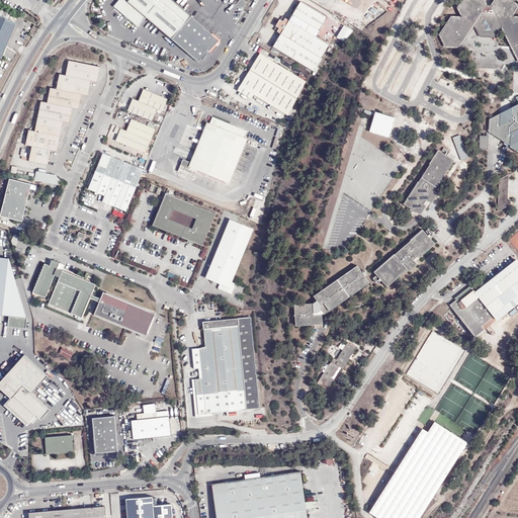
[(119,0),(114,6),(124,16),(128,19),(138,27),(147,18),(171,39),(191,16),(171,0),(119,0)]
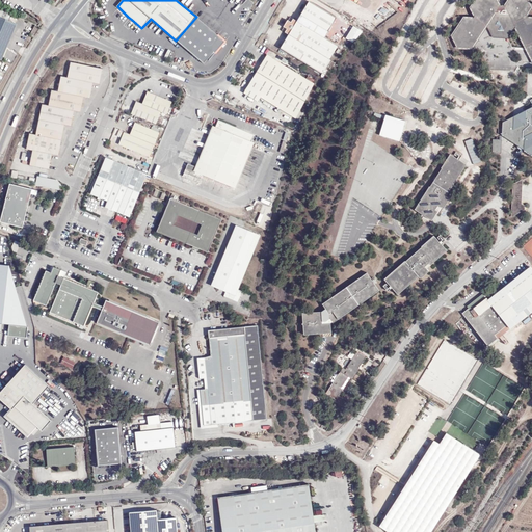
[(285,27),(287,29),(285,32),(289,35),(281,49),(321,73),(329,59),(317,51),(324,38),(337,18),(309,1),(297,21),(293,19),(291,22),(288,21),(288,20),(284,27),(285,27)]
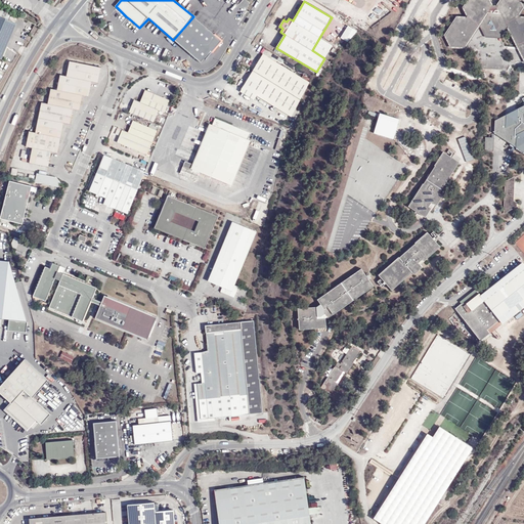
[(10,14),(0,9),(0,16),(8,20),(10,14)]
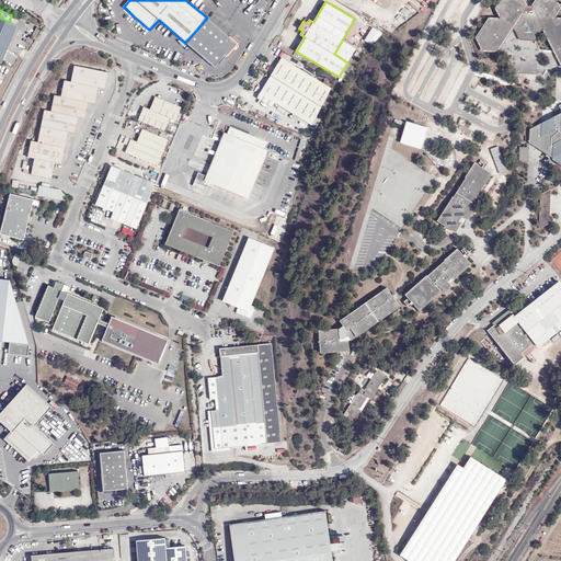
[(519,41),(535,41),(544,29),(536,14),(522,13),(513,27),(519,41)]
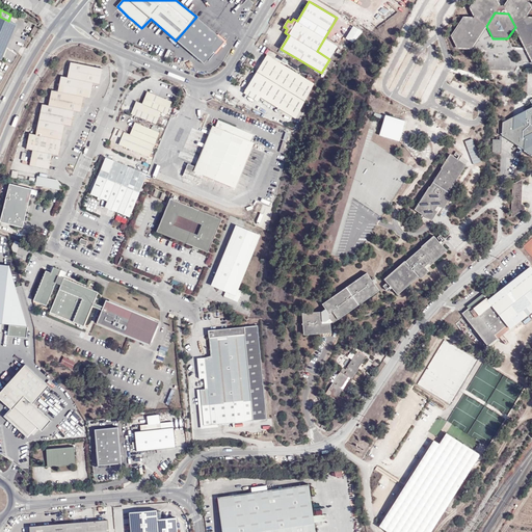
[(0,58),(1,59),(16,24),(8,21),(0,17),(0,58)]
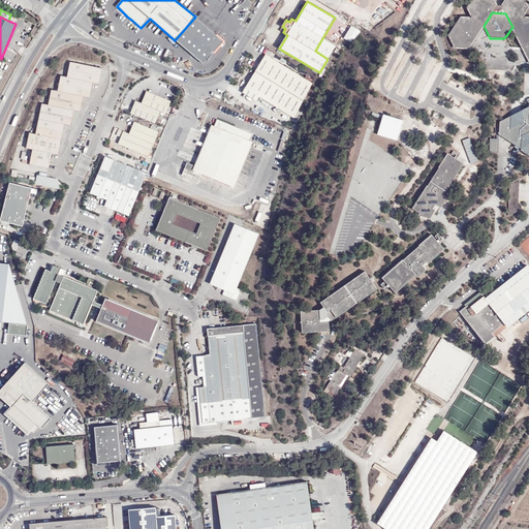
[(350,27),(343,38),(350,42),(360,32),(350,27)]
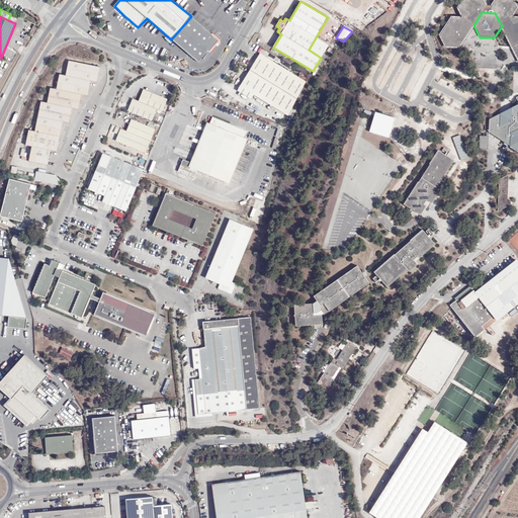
[(321,58),(329,45),(316,37),(309,50),(321,58)]
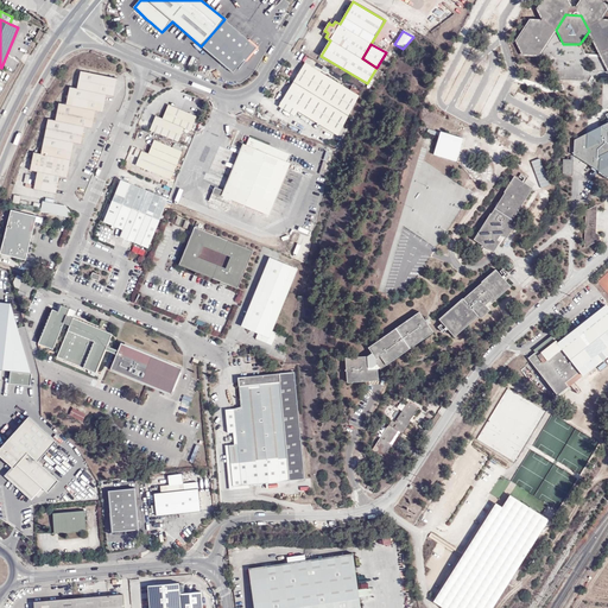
[(359,96),(305,63),(293,82),(314,94),(348,115),(359,96)]
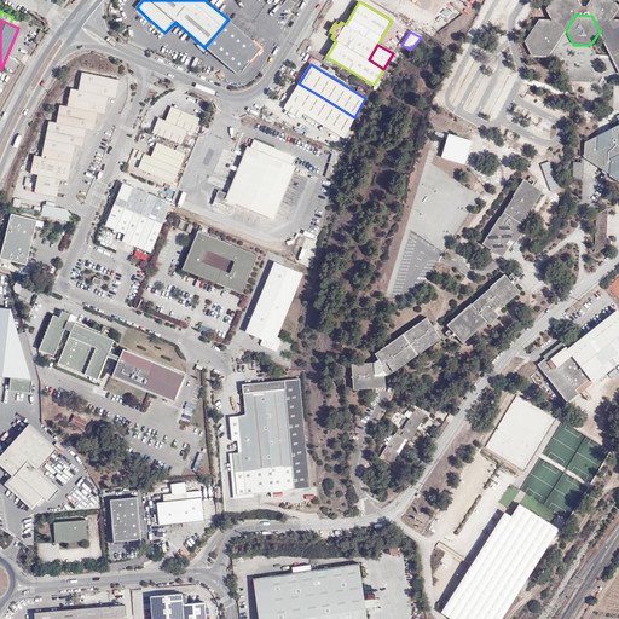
[(120,80),(84,73),(80,91),(71,90),(68,108),(61,106),(57,123),(48,122),(42,157),(34,156),(32,174),(39,175),(35,192),(57,197),(61,179),(69,181),(75,145),(84,146),(87,129),(94,131),(98,113),(105,115),(109,97),(117,98),(120,80)]
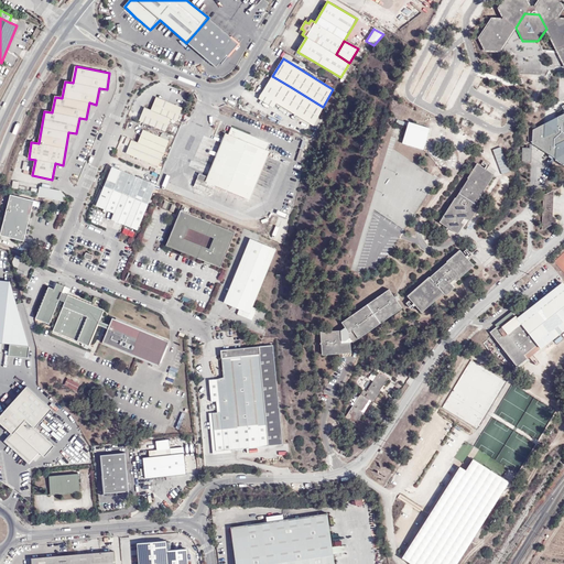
[(277,104),(313,126),(323,107),(291,87),(272,76),(259,99),(273,108),(277,104)]
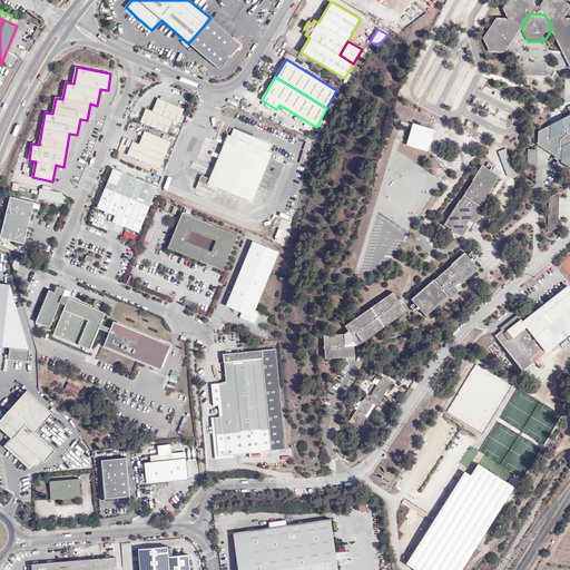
[(148,109),(143,121),(168,133),(174,120),(180,123),(185,109),(159,99),(154,111),(148,109)]
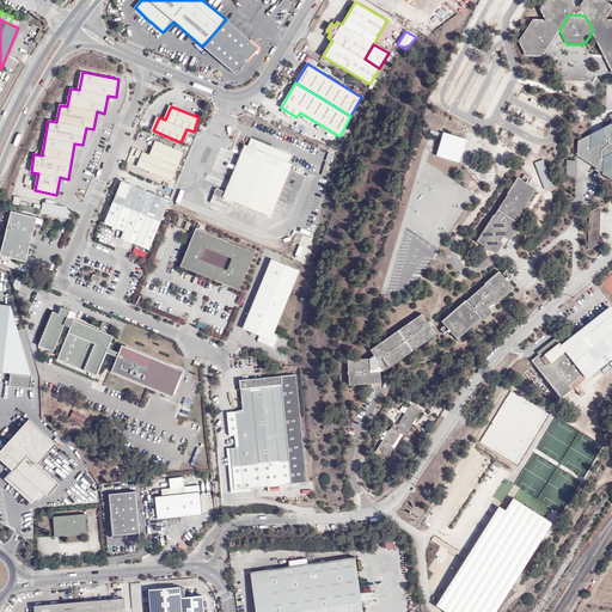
[(460,164),(467,141),(444,134),(438,158),(460,164)]
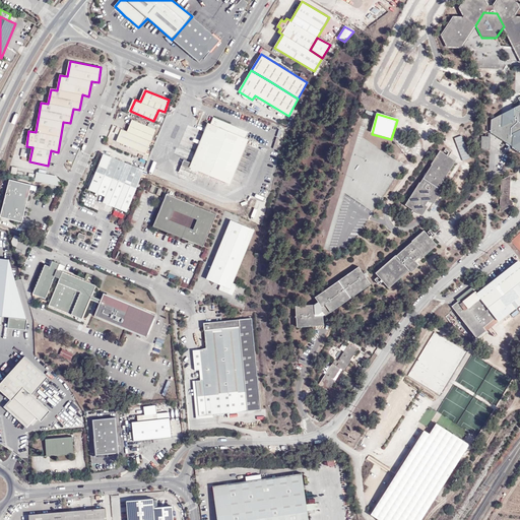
[(226,183),(245,138),(248,132),(212,117),(209,124),(191,169),(198,172),(226,183)]
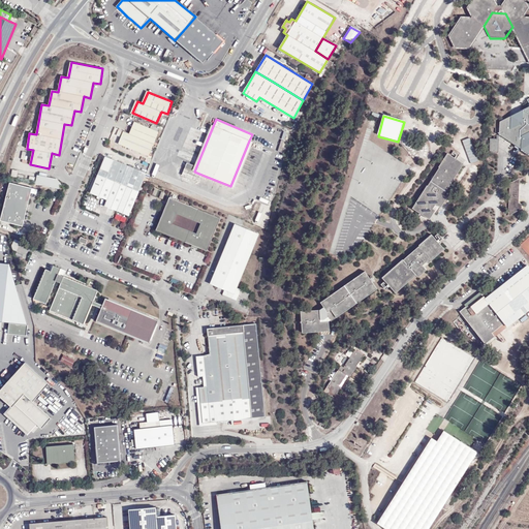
[(160,131),(135,120),(130,132),(125,130),(120,142),(150,155),(160,131)]
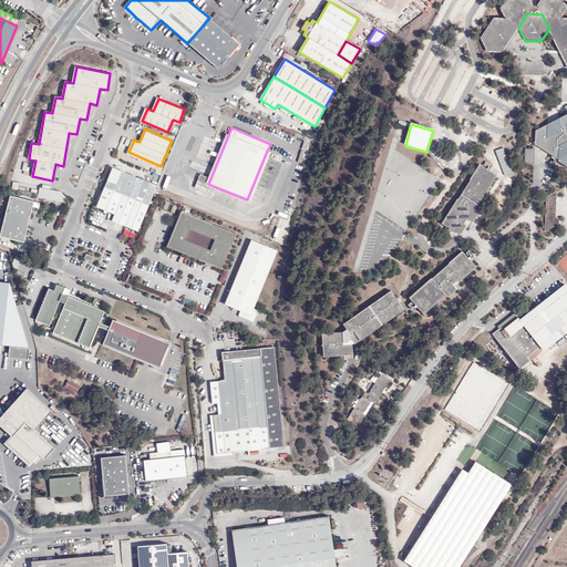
[(207,181),(208,184),(228,135),(225,134),(208,177),(207,181)]
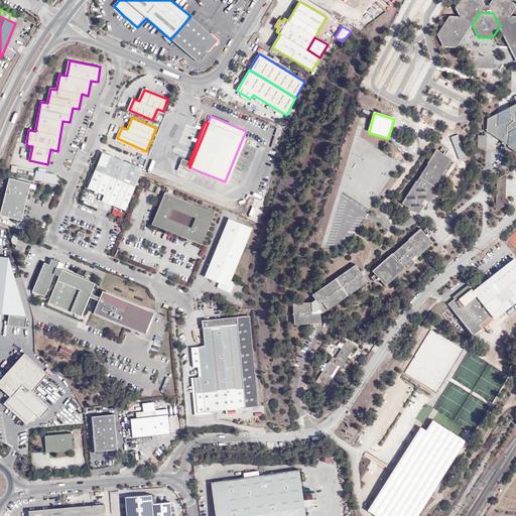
[(459,158),(466,156),(458,133),(450,136),(459,158)]
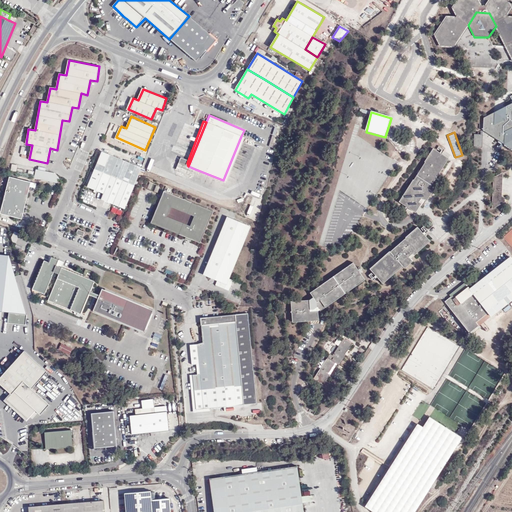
[(244,137),(241,136),(223,180),(226,181),(244,137)]
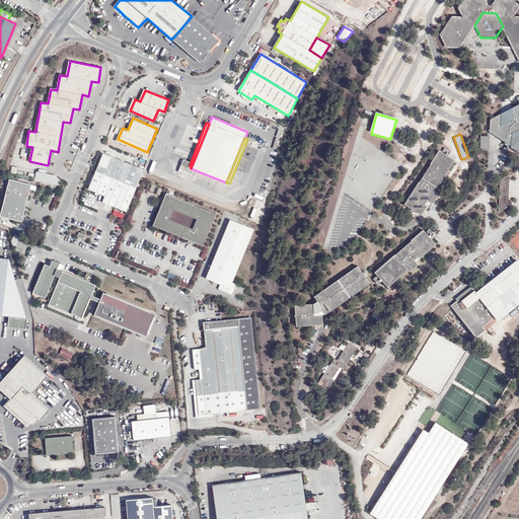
[(487,149),(488,141),(478,141),(478,149),(487,149)]
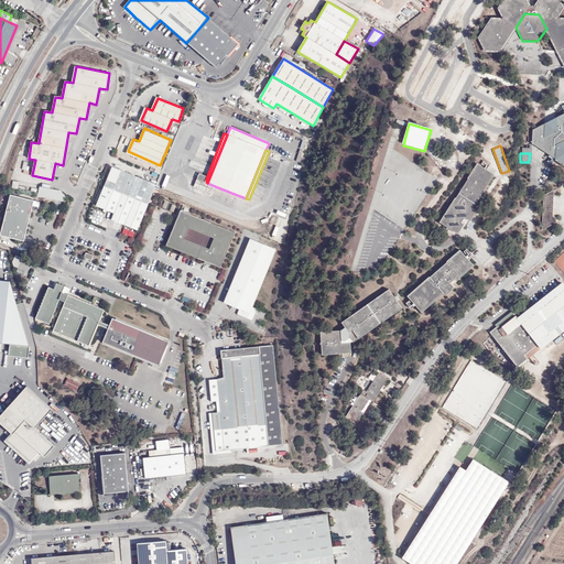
[(472,209),(494,175),(477,164),(468,179),(469,179),(456,198),(455,198),(440,223),(457,234),(464,224),(462,223),(464,218),(469,221),(476,212),(472,209)]
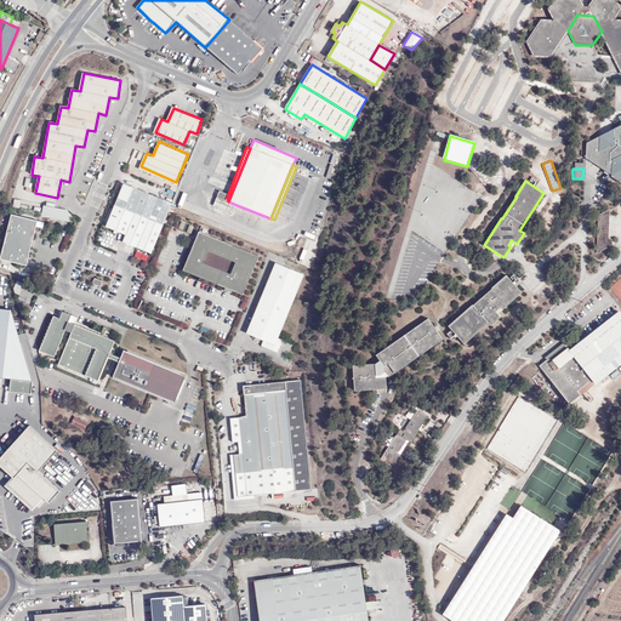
[(126,183),(118,204),(165,224),(171,210),(174,203),(126,183)]
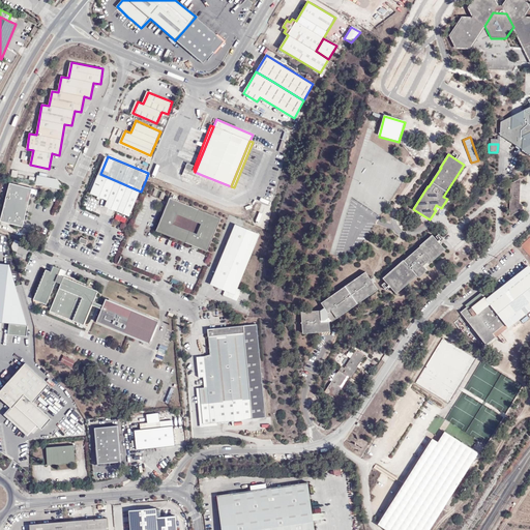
[(199,183),(202,175),(195,172),(194,169),(195,166),(186,164),(181,176),(199,183)]
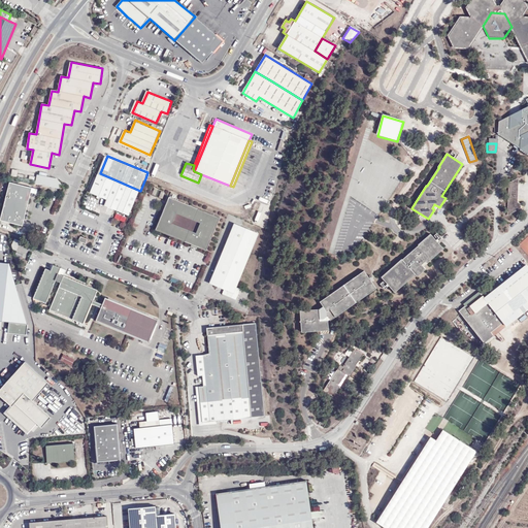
[(140,191),(100,173),(93,192),(100,195),(99,197),(101,198),(102,196),(108,199),(106,204),(131,215),(140,191)]
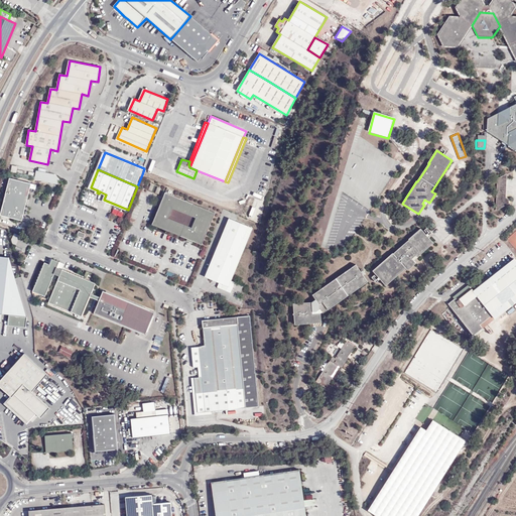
[(36,170),(34,179),(57,184),(59,175),(36,170)]
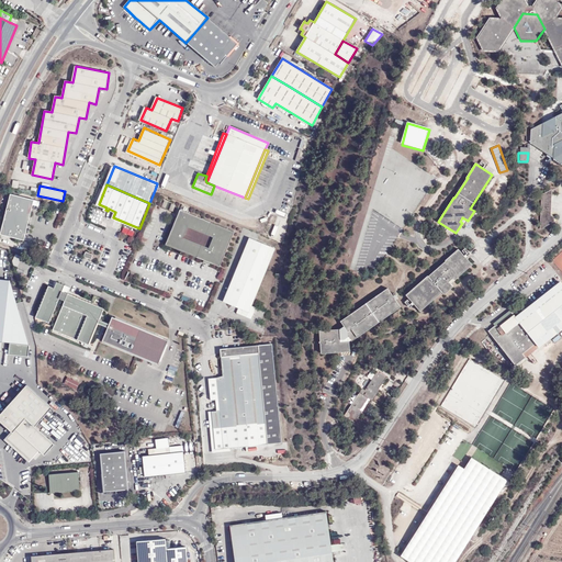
[(553,217),(550,215),(551,191),(542,195),(541,228),(553,222),(553,217)]
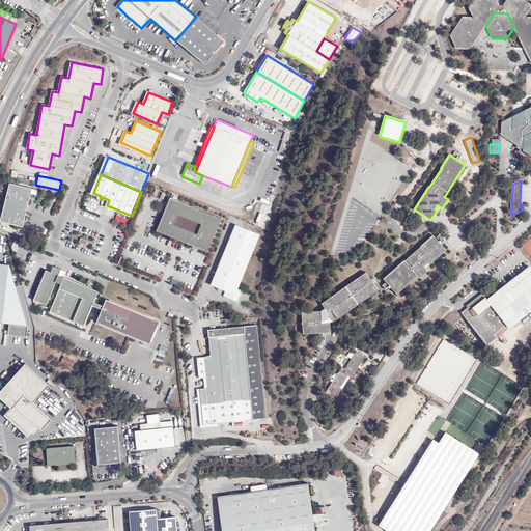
[(32,189),(10,184),(1,222),(23,227),(32,189)]
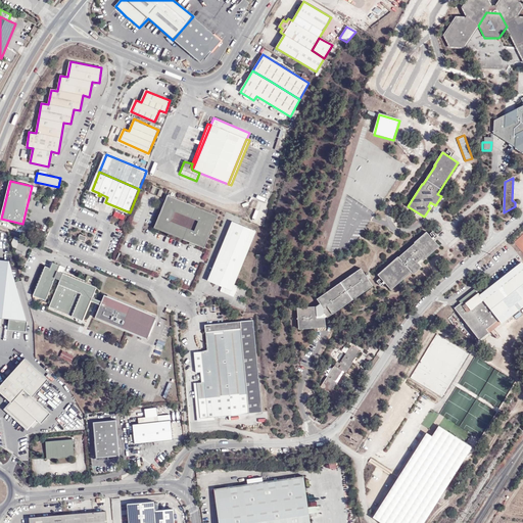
[(218,215),(168,194),(154,227),(190,241),(189,243),(195,246),(195,244),(204,247),(218,215)]
